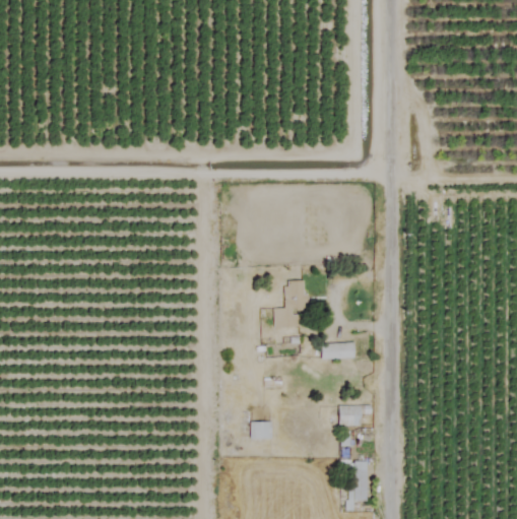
[(275,327),(300,327),(300,310),(306,310),(306,281),(287,281),(287,308),(275,308),(275,327)]
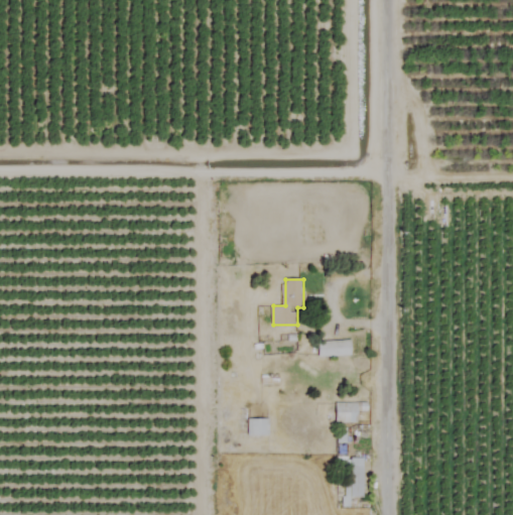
[(352,340),(319,340),(319,356),(352,356),(352,340)]
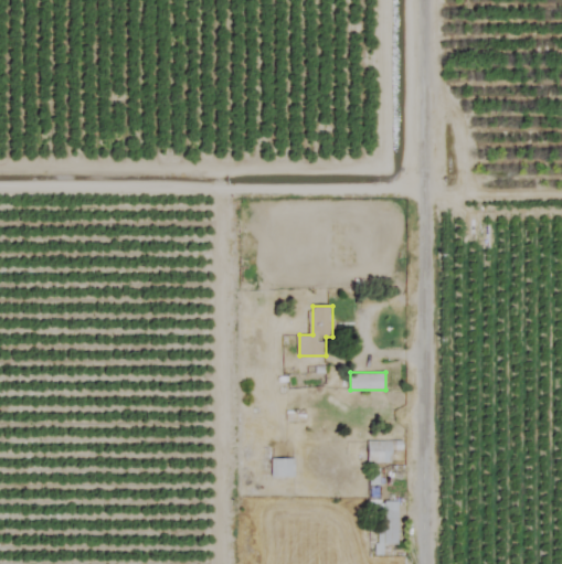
[(404,450),(404,440),(369,440),(369,463),(394,463),(394,450),(404,450)]
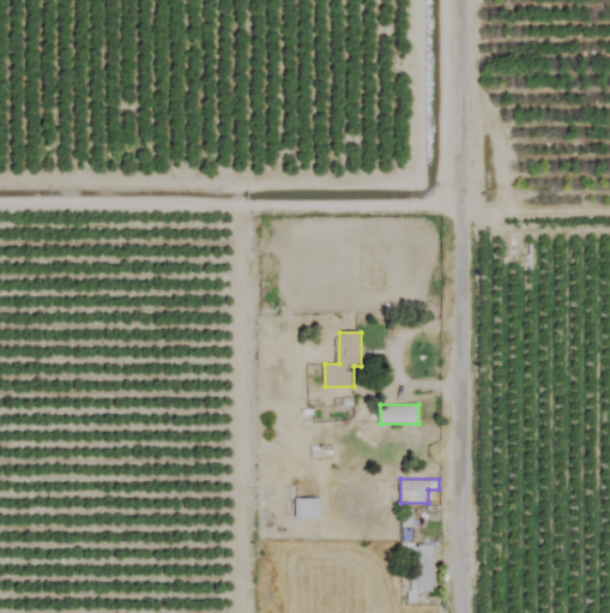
[(322,498),(296,498),(296,518),(322,518),(322,498)]
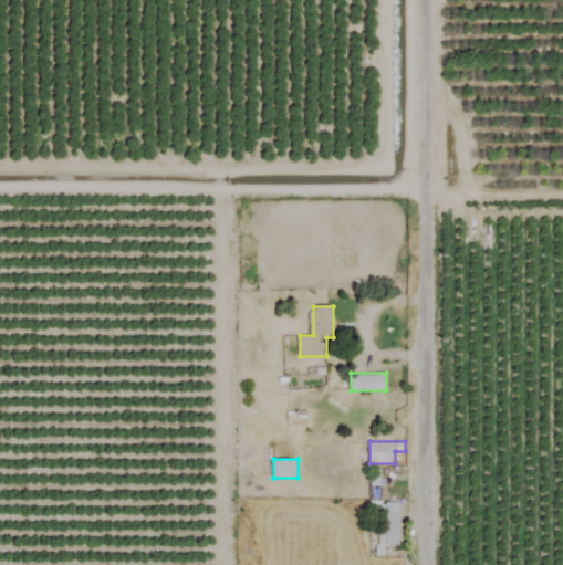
[(400,545),(400,502),(384,502),(384,545),(400,545)]
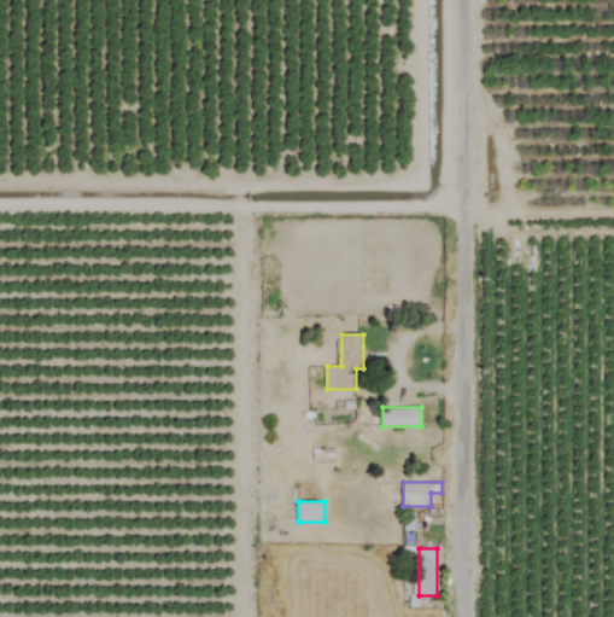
All buildings are outlined.
